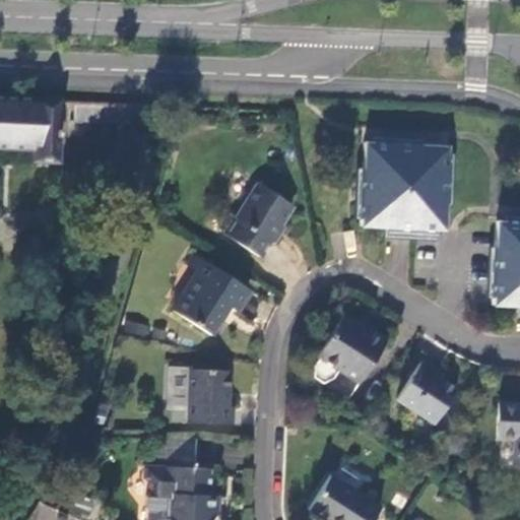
[(0,149),(34,151),(33,164),(57,164),(59,101),(0,98),(0,149)]
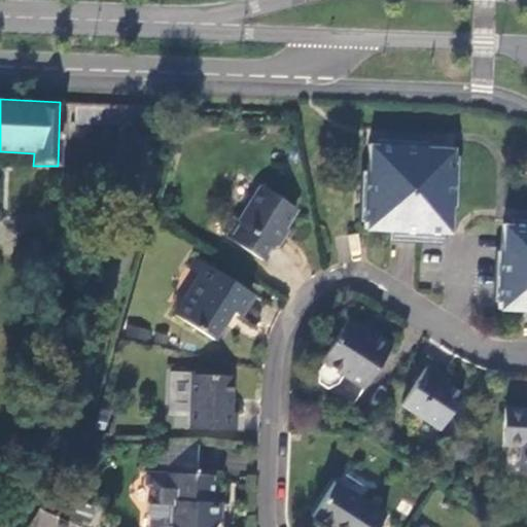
[(137,105),(78,103),(78,125),(121,127),(137,105)]
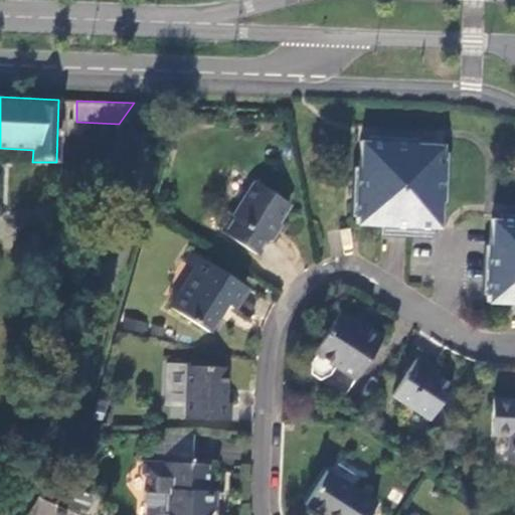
[(443,146),(360,142),(355,224),(380,226),(380,236),(409,237),(410,227),(439,228),(443,146)]
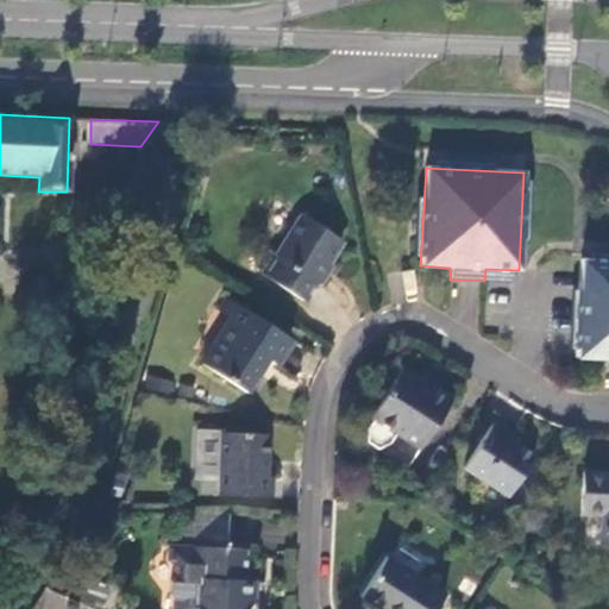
[(39,177),(0,175),(0,188),(38,192),(39,177)]
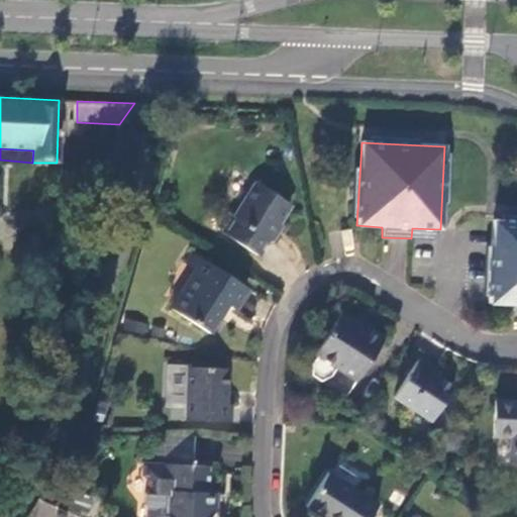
[(257,255),(291,205),(256,184),(235,217),(231,215),(221,232),(257,255)]
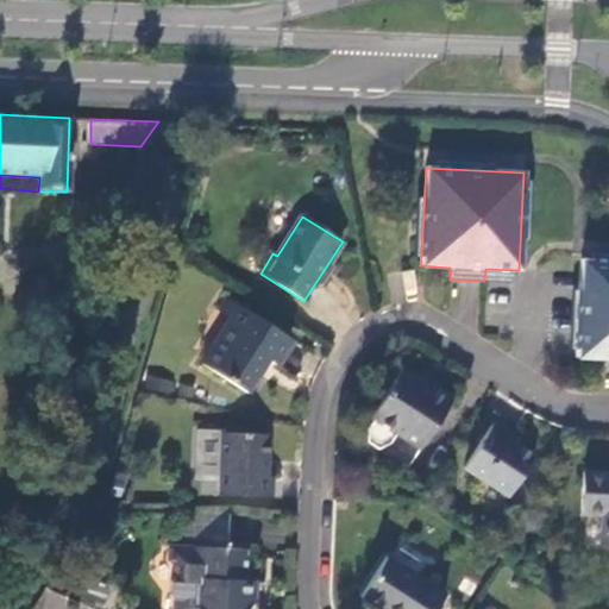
[(608,261),(579,261),(575,358),(608,360),(608,372),(608,261)]
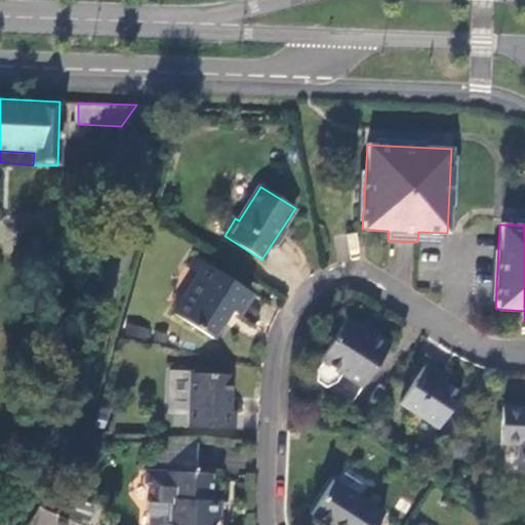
[(188,267),(197,274),(205,263),(195,255),(188,267)]
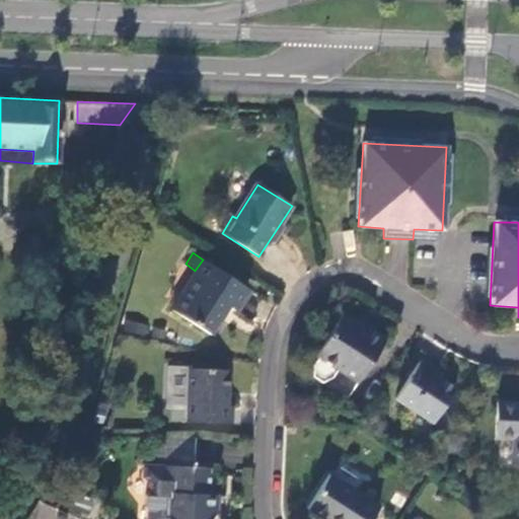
[(240,284),(203,260),(195,271),(170,309),(209,335),(240,284)]
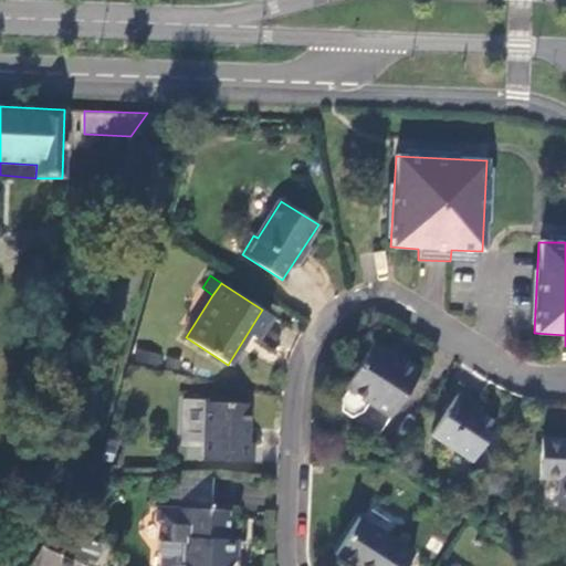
[(341,399),(339,411),(350,418),(362,412),(359,416),(381,430),(420,373),(389,353),(387,355),(373,345),(344,388),(346,389),(341,399)]
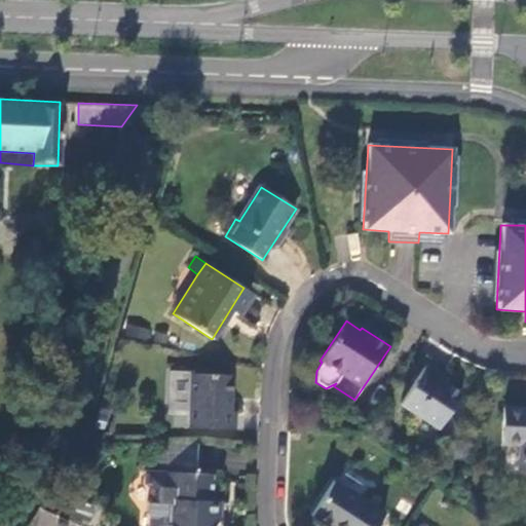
[(426,367),(401,405),(438,429),(446,417),(460,396),(439,381),(442,376),(426,367)]
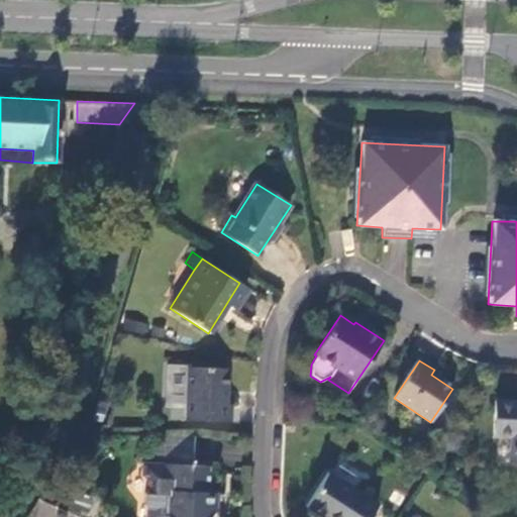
[(227,370),(174,368),(172,390),(188,391),(187,408),(187,420),(230,422),(231,404),(226,404),(227,370)]
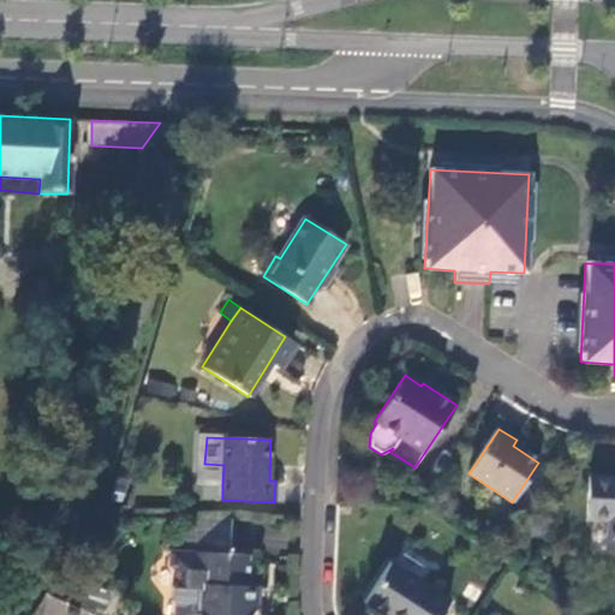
[(203,484),(222,485),(224,465),(204,464),(203,484)]
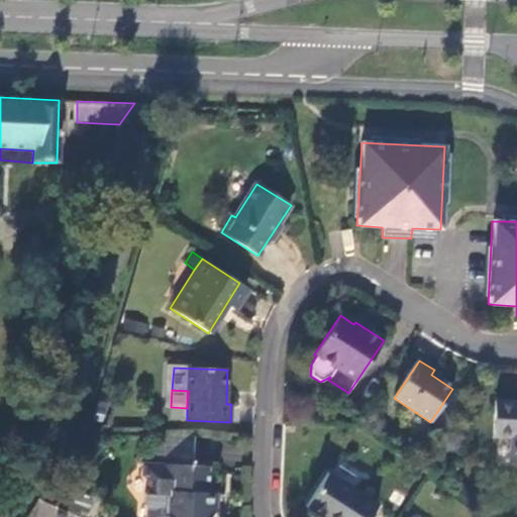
[(516,402),(494,401),(493,435),(511,437),(510,461),(516,461),(516,402)]
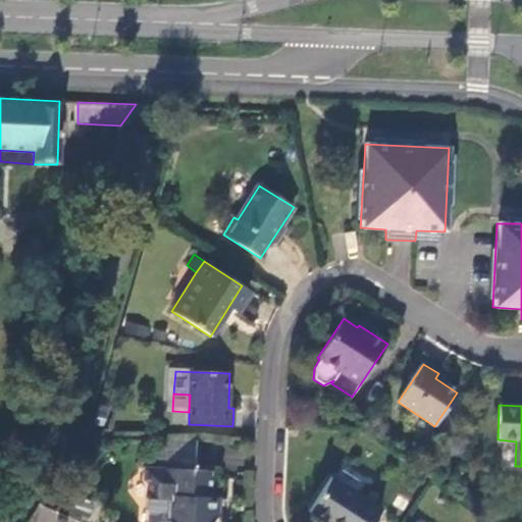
[(442,414),(434,426),(440,430),(450,418),(442,414)]
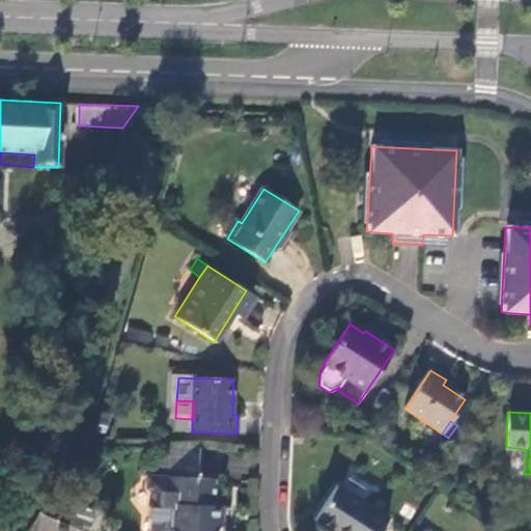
[(214,479),(146,476),(145,487),(152,487),(152,503),(148,508),(147,516),(151,521),(150,530),(216,530),(218,506),(224,506),(224,495),(214,495),(214,479)]
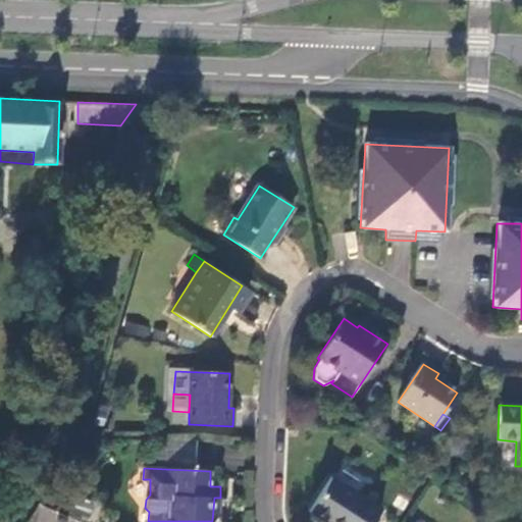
[(372,521),(380,510),(330,479),(310,513),(324,521),(372,521)]
